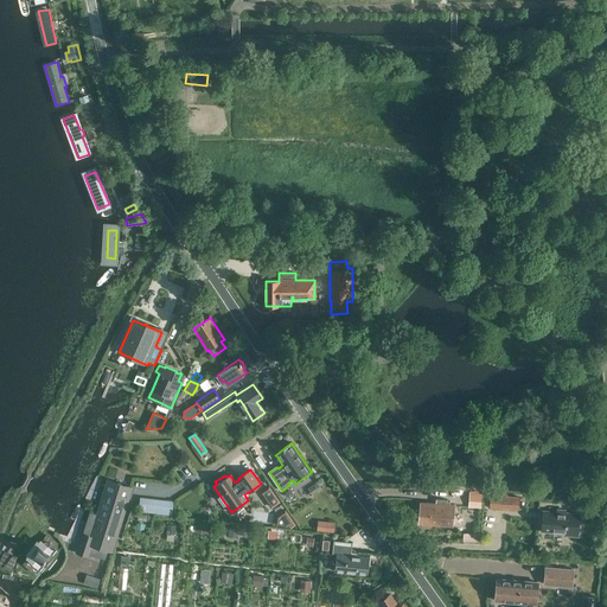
[(121,523),(132,487),(109,480),(98,516),(121,523)]
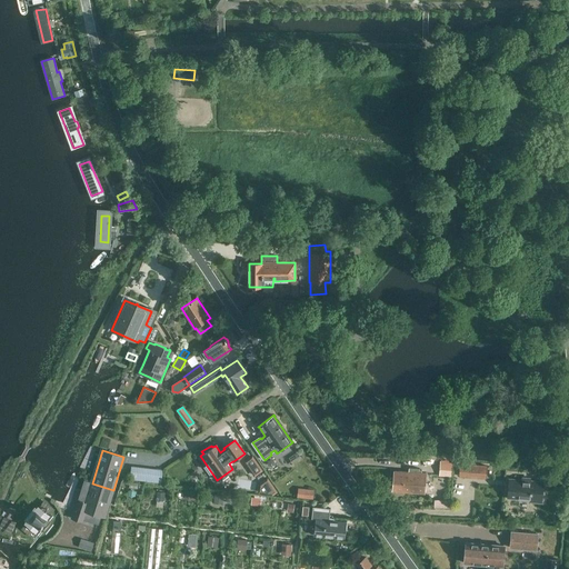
[(252,457),(245,461),(255,476),(261,470),(252,457)]
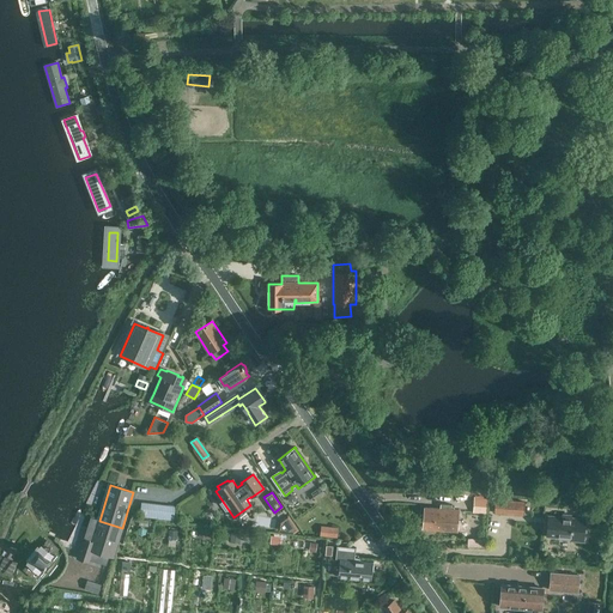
[(487,499),(475,498),(474,511),(486,513),(487,499)]
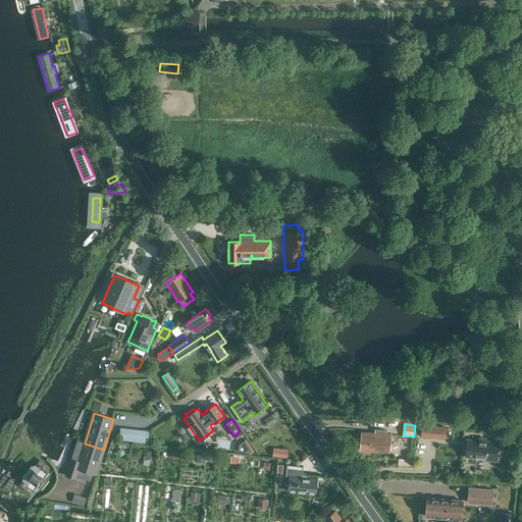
[(430,426),(429,437),(446,438),(446,437),(447,427),(430,426)]
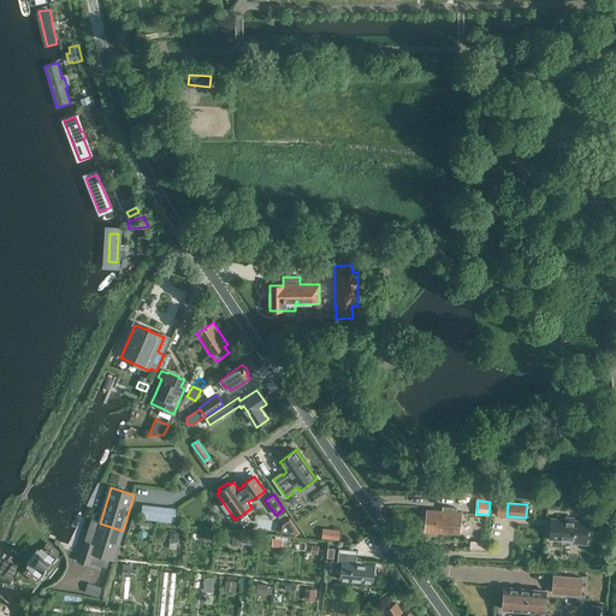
[(443,505),(442,507),(442,510),(427,509),(425,531),(458,533),(461,511),(456,511),(456,508),(454,508),(454,507),(443,505)]
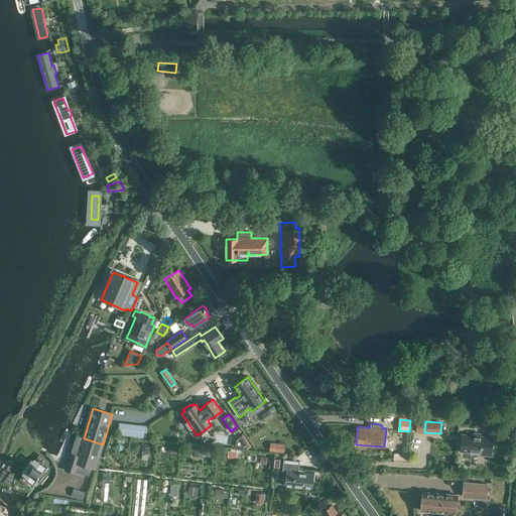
[(119,424),(118,433),(146,436),(147,427),(140,426),(139,435),(125,433),(126,424),(119,424)]
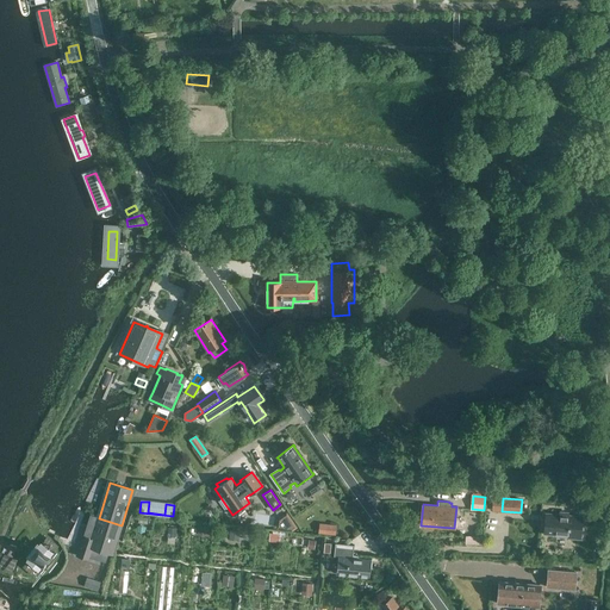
[(559,511),(559,514),(545,512),(543,534),(567,536),(567,539),(583,540),(585,522),(583,522),(583,515),(568,514),(568,511),(559,511)]
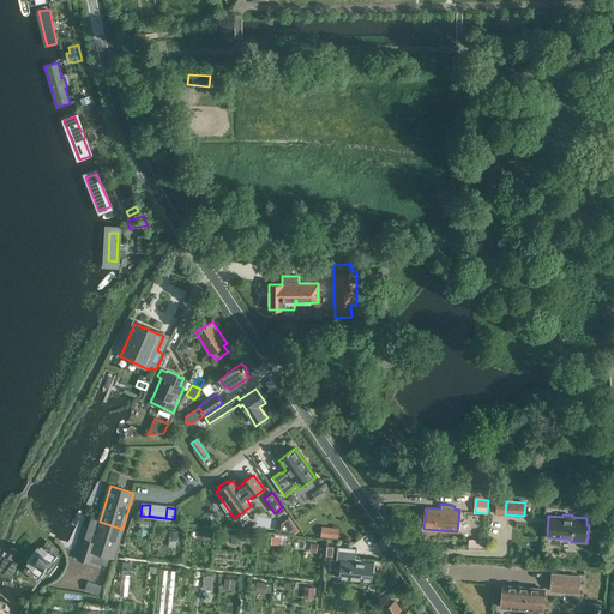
[(300,529),(289,516),(282,522),(280,530),(295,533),(300,529)]
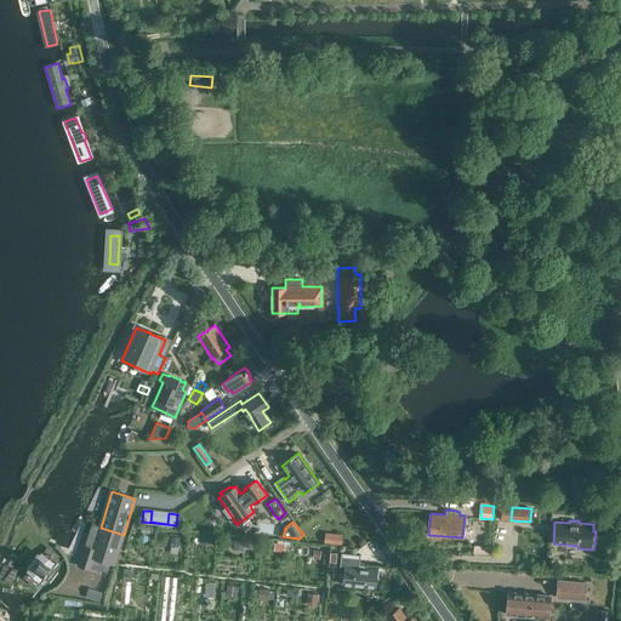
[(124,535),(101,528),(93,550),(86,546),(79,567),(91,570),(95,559),(114,565),(124,535)]
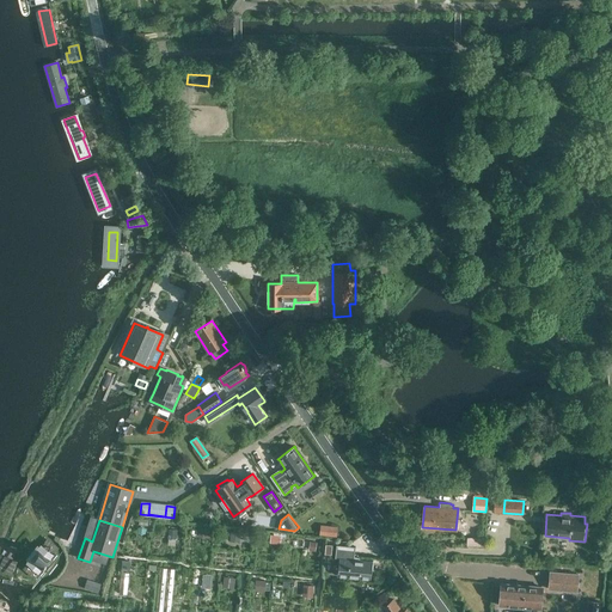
[(337,526),(320,525),(318,533),(336,536),(337,526)]
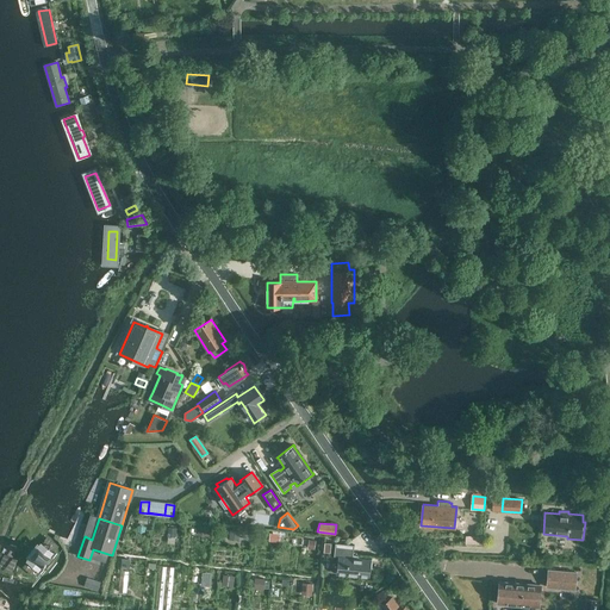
[(37,541),(25,556),(27,559),(26,560),(29,561),(32,568),(39,570),(41,571),(42,570),(44,571),(45,570),(51,574),(61,562),(57,559),(57,555),(53,552),(55,547),(45,540),(42,545),(37,541)]
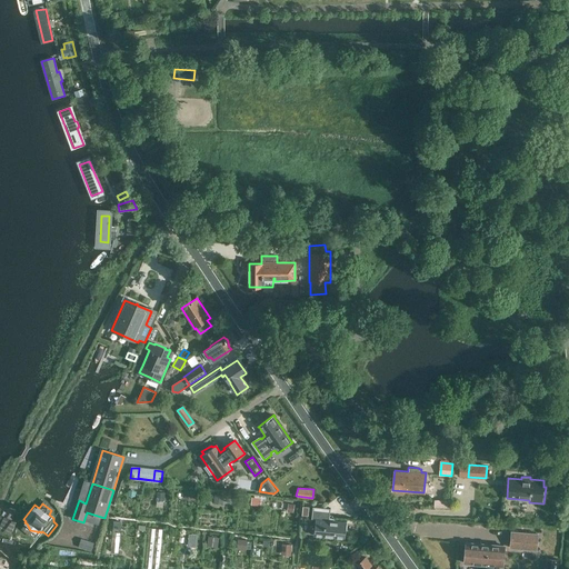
[(330,508),(312,506),(311,518),(316,519),(313,533),(345,537),(345,533),(346,533),(347,521),(329,519),(330,508)]
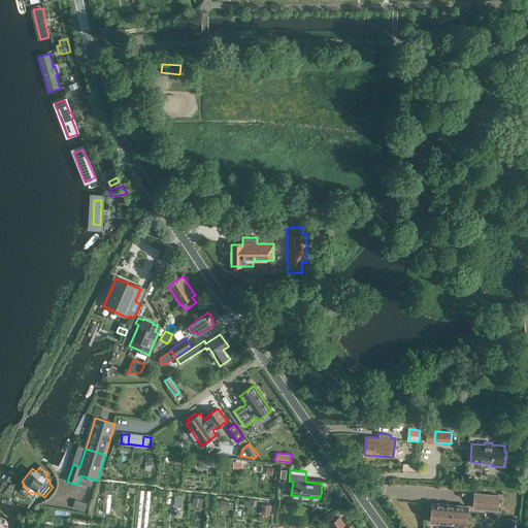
[(0,491),(9,495),(13,485),(3,481),(0,487),(0,491)]
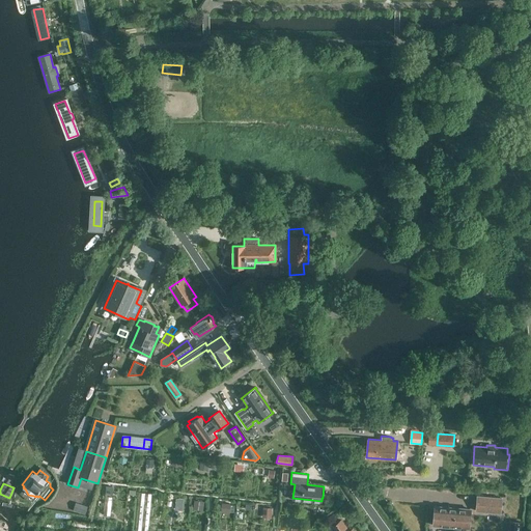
[(104,484),(102,513),(112,514),(113,485),(104,484)]
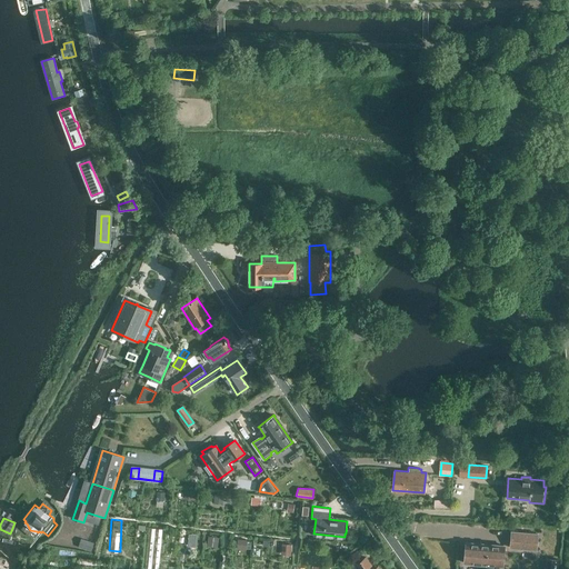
[(163,540),(163,528),(150,527),(149,540),(163,540)]
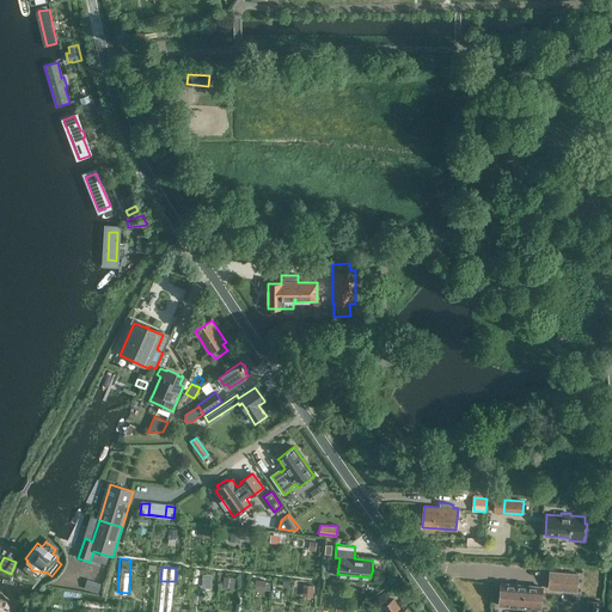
[(552,571),(550,571),(550,573),(549,588),(550,588),(575,591),(576,591),(577,575),(577,574),(576,574),(552,571)]
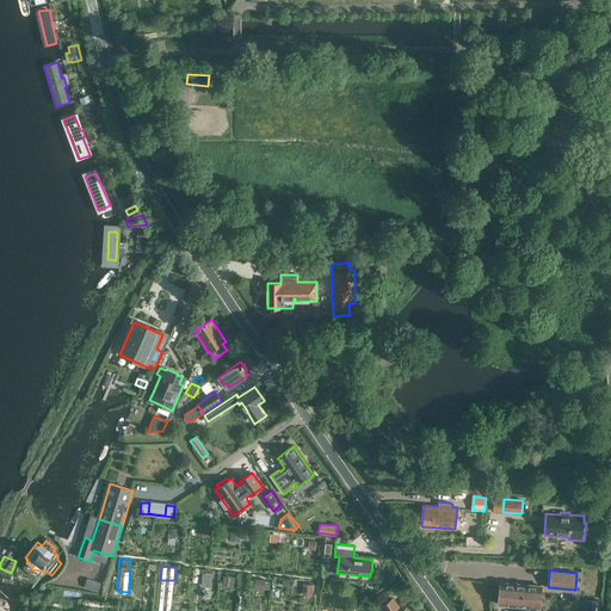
[(203,585),(213,586),(214,572),(204,572),(203,585)]
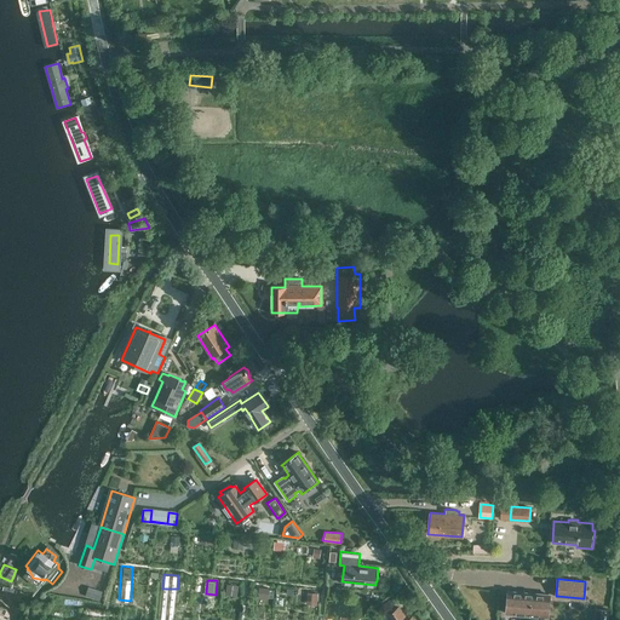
[(227,593),(237,595),(239,584),(228,583),(227,593)]
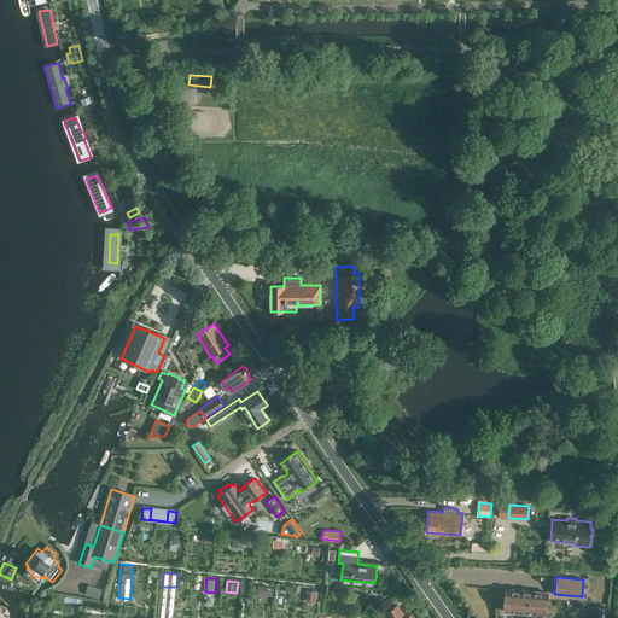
[(87,584),(83,594),(97,599),(100,589),(87,584)]
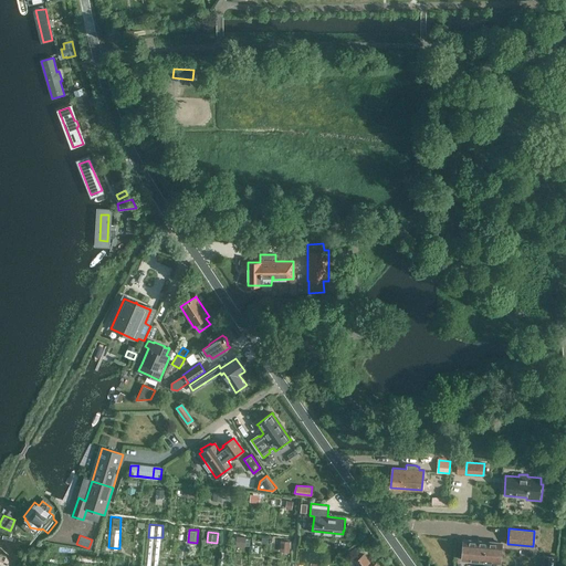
[(237,545),(245,546),(247,536),(238,535),(237,545)]
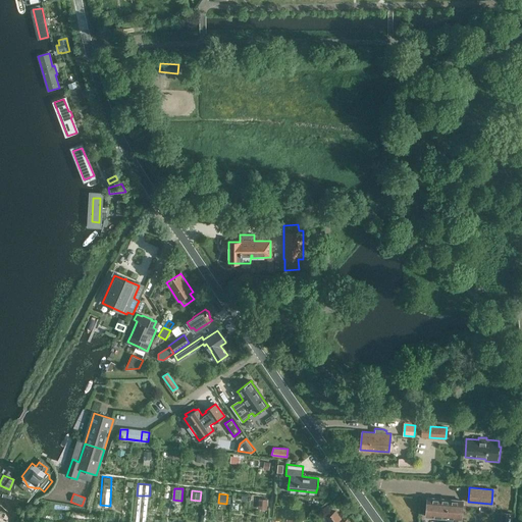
[(260,498),(259,508),(268,508),(268,498),(260,498)]
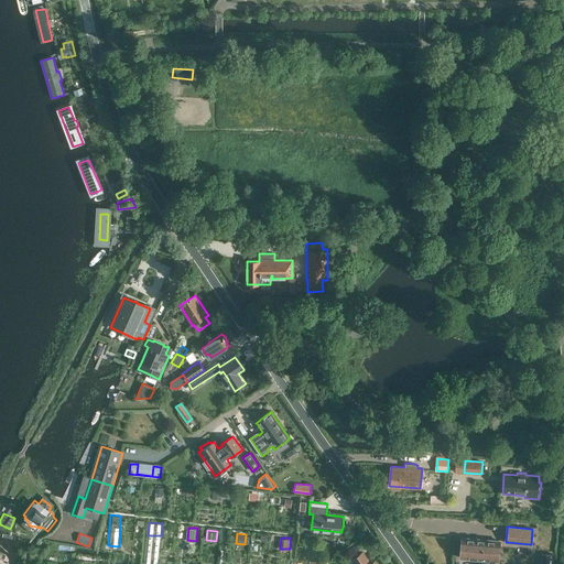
[(463,538),(462,538),(462,539),(461,556),(461,557),(462,557),(496,561),(498,561),(498,560),(499,542),(499,541),(498,541),(463,538)]
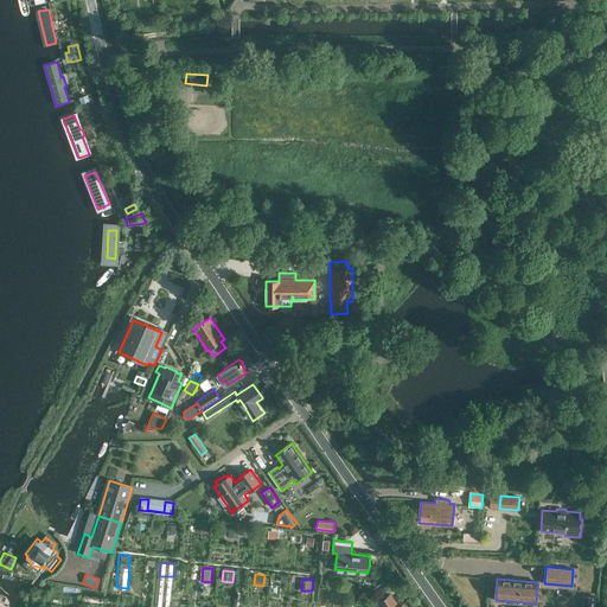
[(398,606),(390,594),(379,602),(383,606),(406,606),(403,602),(398,606)]
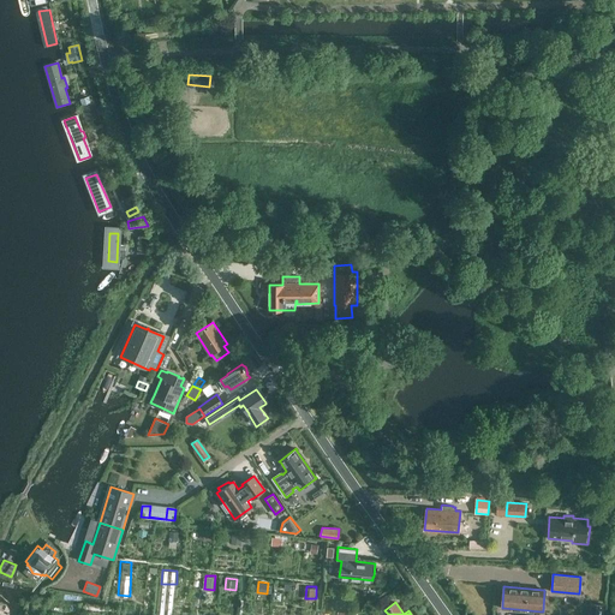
[(590,604),(590,614),(591,614),(602,614),(603,605),(590,604)]
